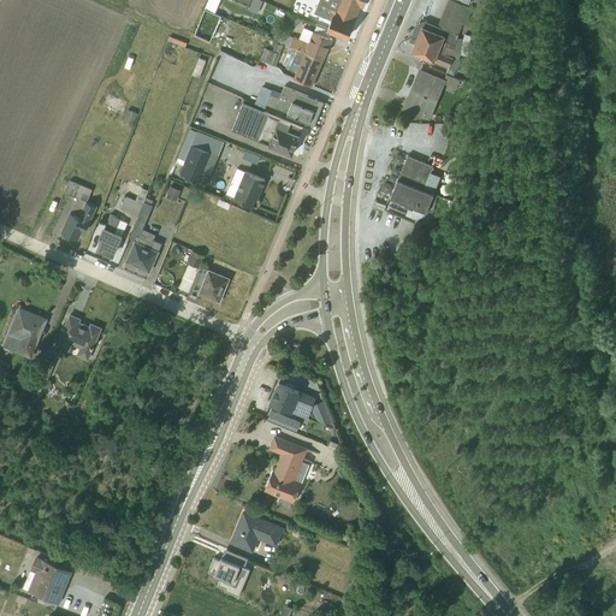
[(207,0),(205,9),(214,13),(219,0),(207,0)]
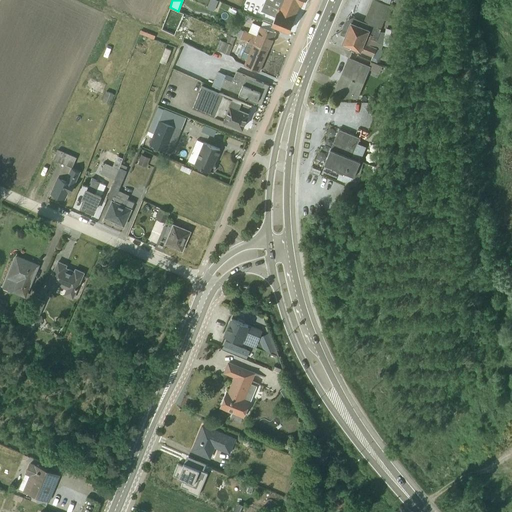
[(215,0),(209,0),(206,9),(213,12),(218,1),(215,0)]
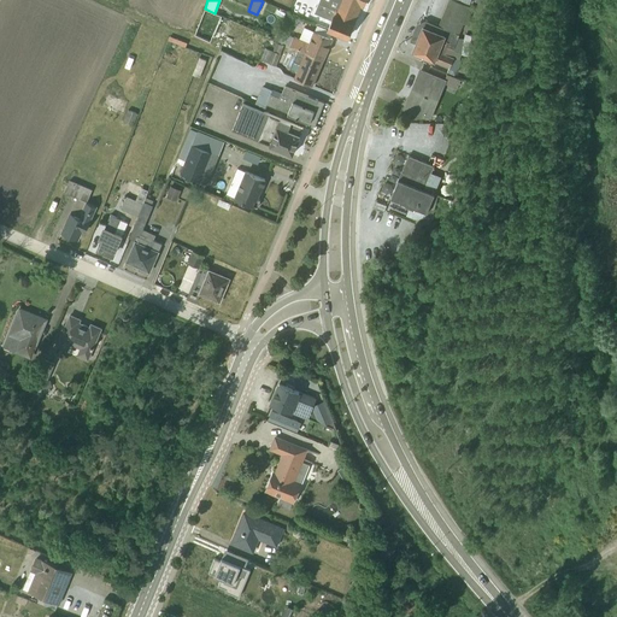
[(318,0),(313,12),(330,19),(327,29),(333,31),(347,37),(347,36),(360,6),(363,6),(364,0),(318,0)]
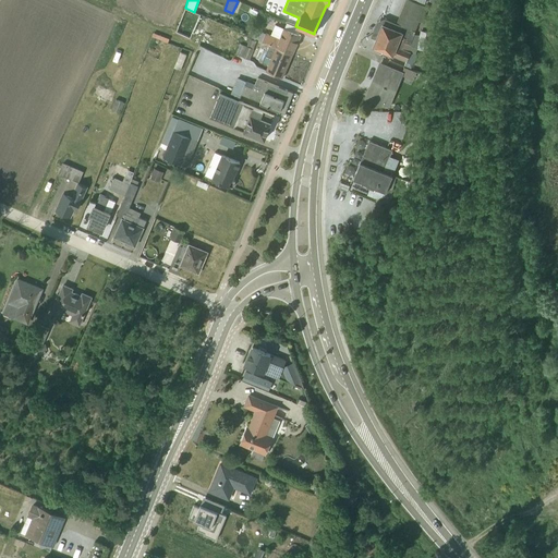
[(421,23),(427,8),(408,0),(405,0),(397,24),(384,19),(377,22),(371,37),(376,39),(373,47),(407,61),(401,73),(403,73),(402,75),(412,80),(415,71),(410,69),(411,65),(413,65),(415,55),(416,49),(419,36),(413,35),(419,22),(421,23)]
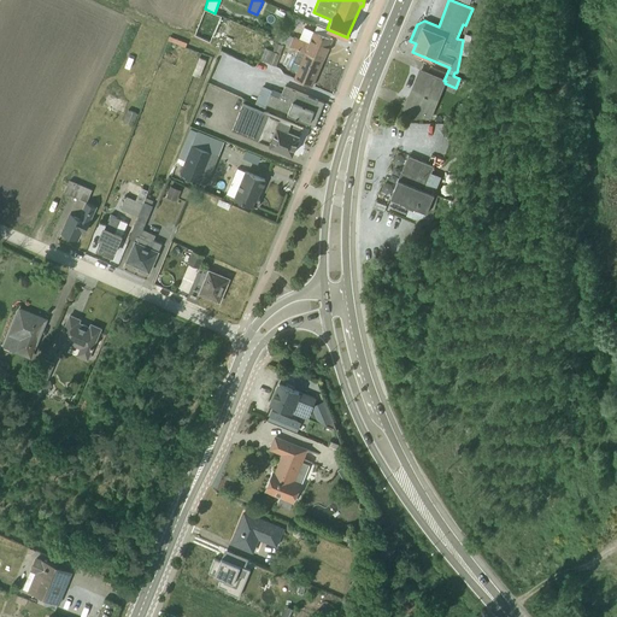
[(331,39),(330,37),(333,31),(327,29),(317,24),(315,31),(313,31),(312,31),(304,28),(299,39),(293,36),(293,37),(277,31),(274,39),(299,48),(323,59),(331,39)]
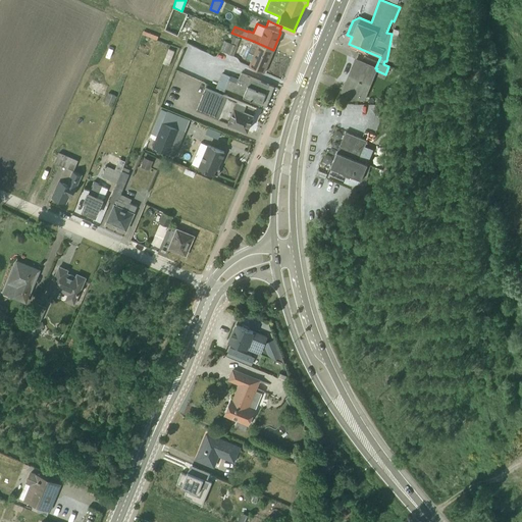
[(404,32),(393,30),(392,34),(389,46),(401,48),(404,32)]
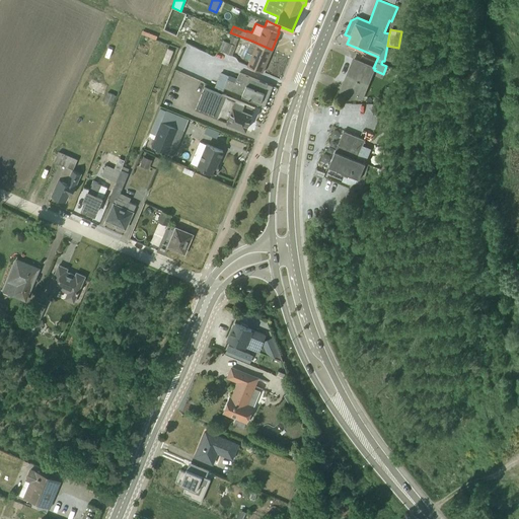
[(222,41),(218,50),(231,56),(238,39),(231,36),(229,43),(222,41)]
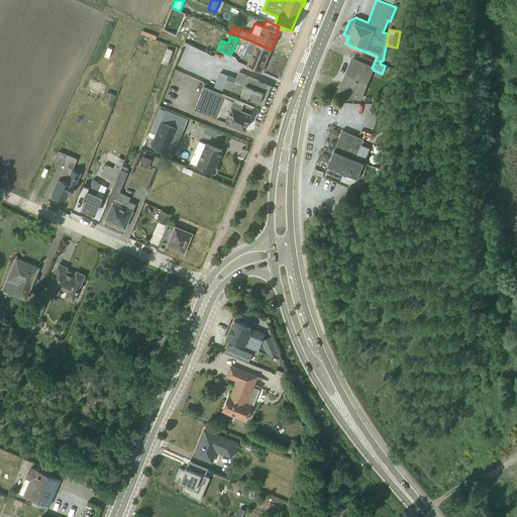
[(262,72),(271,49),(250,40),(242,59),(248,61),(245,66),(262,72)]
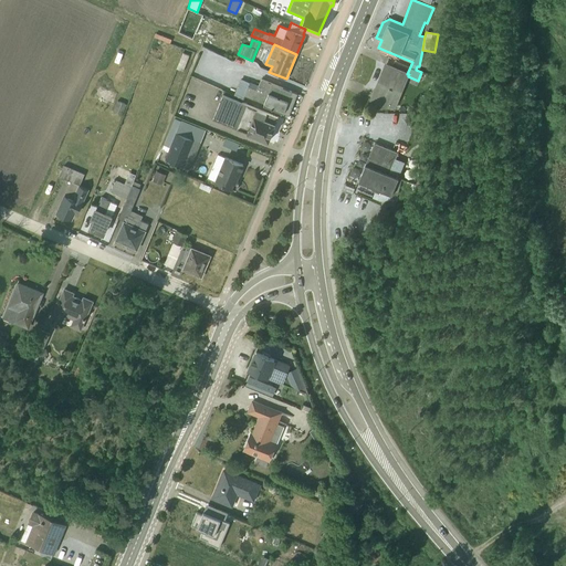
[(188,55),(182,53),(176,70),(182,72),(188,55)]
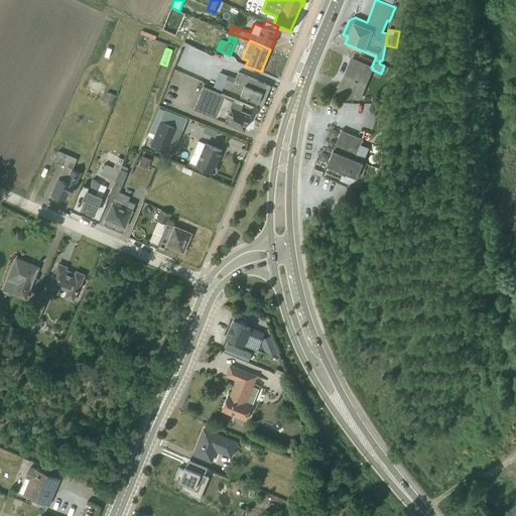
[(372,70),(373,68),(371,68),(352,59),(339,91),(360,100),(372,70)]
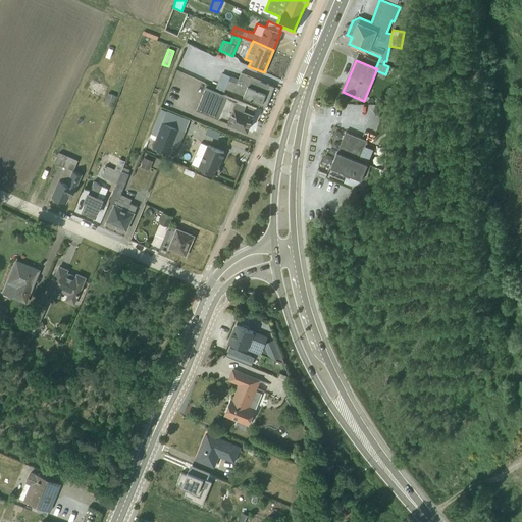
[(221,73),(215,88),(223,92),(224,89),(265,105),(273,87),(241,73),(238,81),(221,73)]
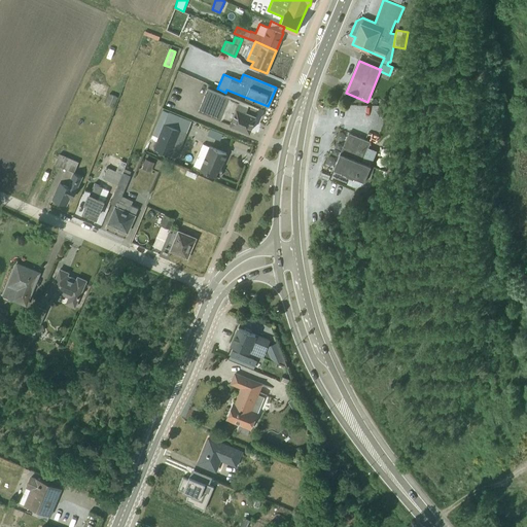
[(255,115),(258,109),(208,89),(199,110),(249,132),(256,115),(255,115)]
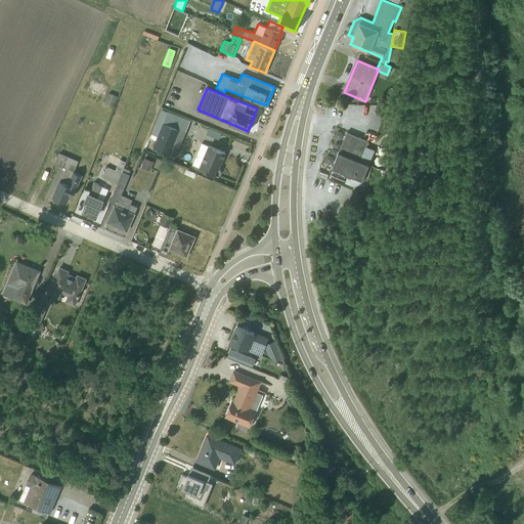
[(398,94),(388,92),(386,104),(395,106),(398,94)]
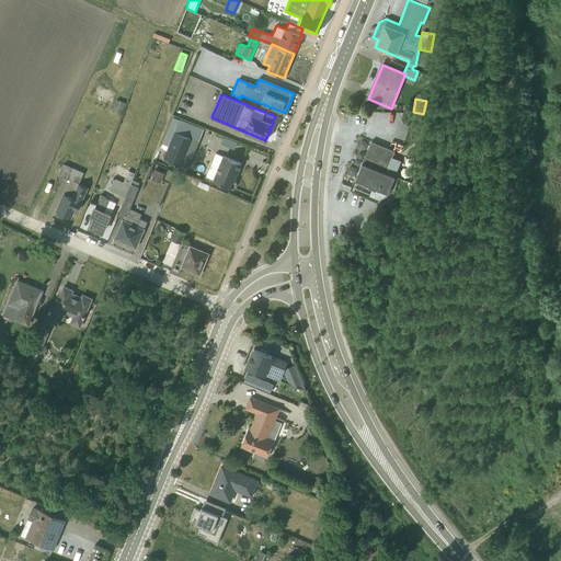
[(125,103),(115,100),(112,110),(121,114),(125,103)]
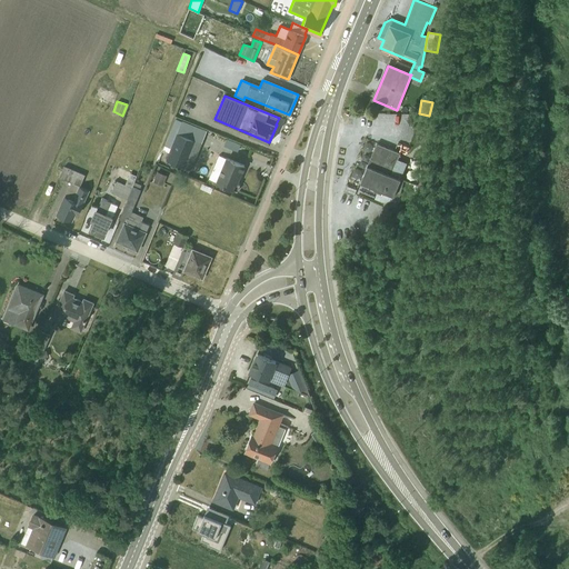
[(190,170),(206,130),(181,120),(181,121),(175,119),(162,150),(169,152),(166,160),(169,161),(190,170)]
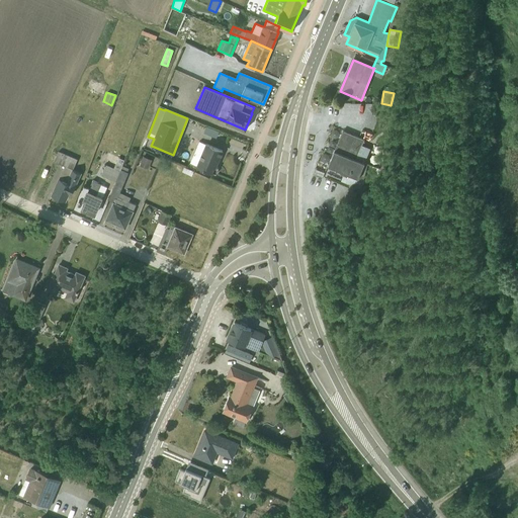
[(206,138),(207,134),(218,136),(219,128),(205,125),(203,137),(206,138)]
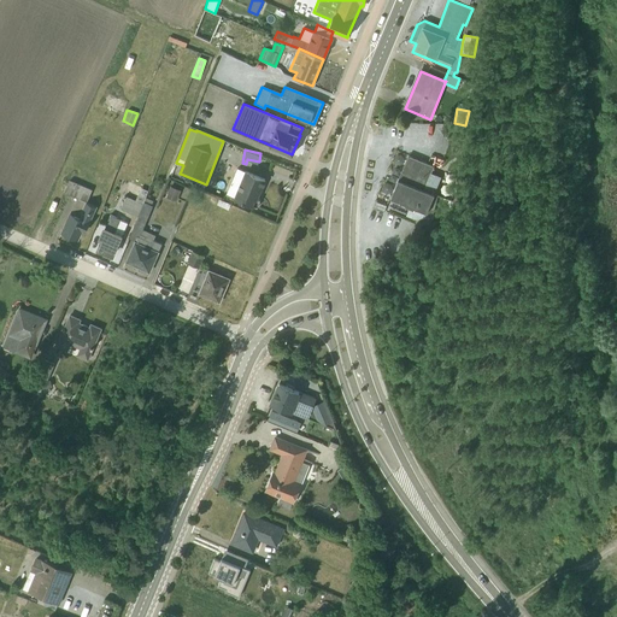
[(433,166),(407,156),(391,198),(400,201),(399,204),(409,209),(406,216),(416,219),(425,216),(430,218),(438,194),(434,193),(441,176),(430,172),(433,166)]
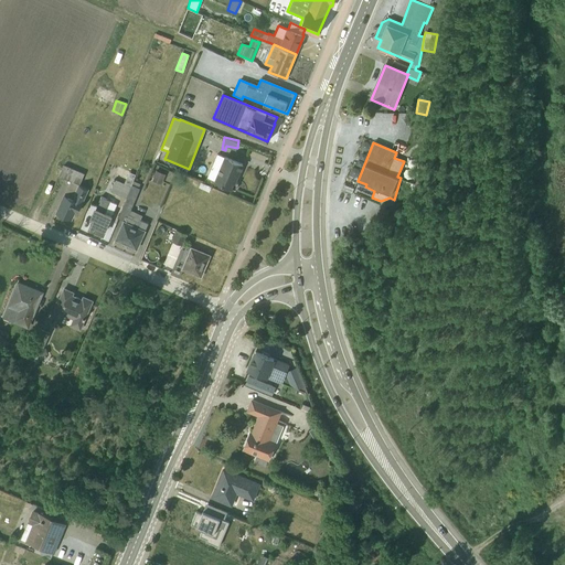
[(243,163),(216,153),(206,177),(214,180),(214,181),(235,190),(238,183),(235,181),(243,163)]
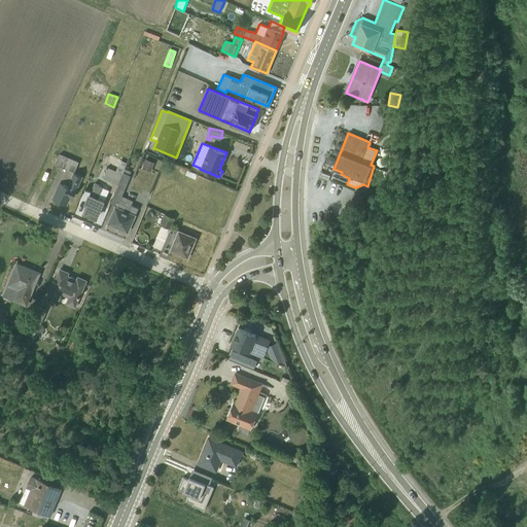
[(78,163),(59,153),(55,164),(66,169),(53,199),(66,204),(69,197),(72,198),(82,176),(74,172),(78,163)]
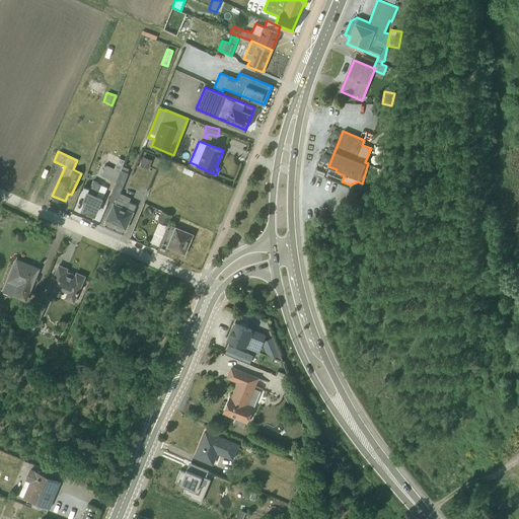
[(118,157),(114,168),(105,164),(100,175),(116,181),(122,166),(125,160),(118,157)]
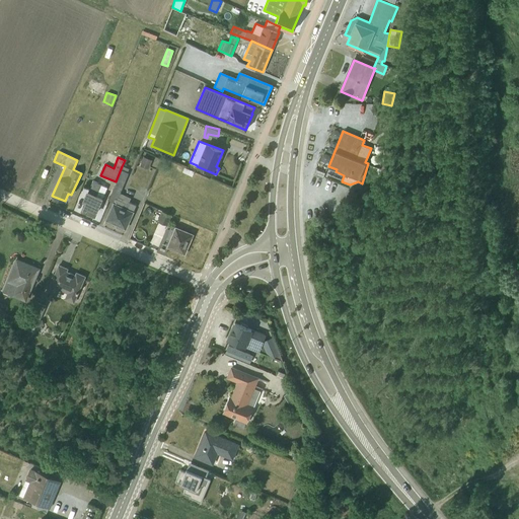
[(151,160),(143,157),(139,166),(147,170),(151,160)]
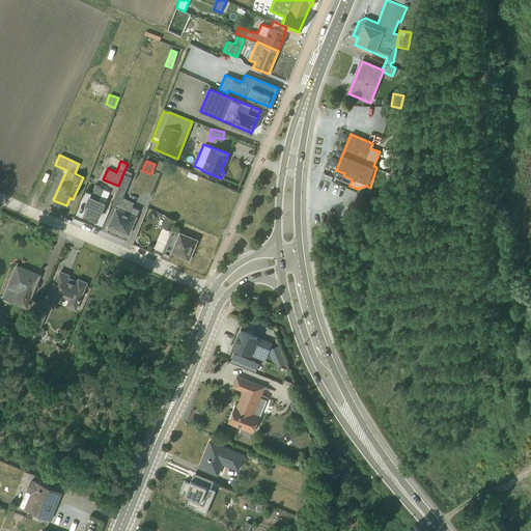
[(132,173),(124,170),(118,186),(111,204),(116,207),(109,225),(128,233),(139,210),(132,206),(134,202),(122,197),(131,177),(130,176),(132,173)]
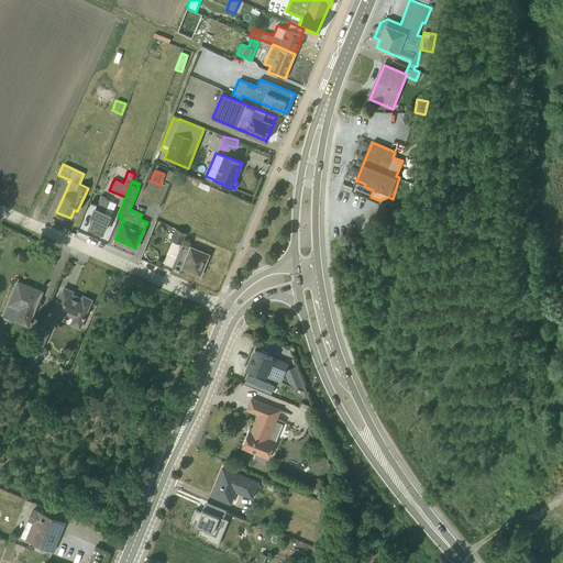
[(199,181),(197,187),(208,191),(210,187),(199,181)]
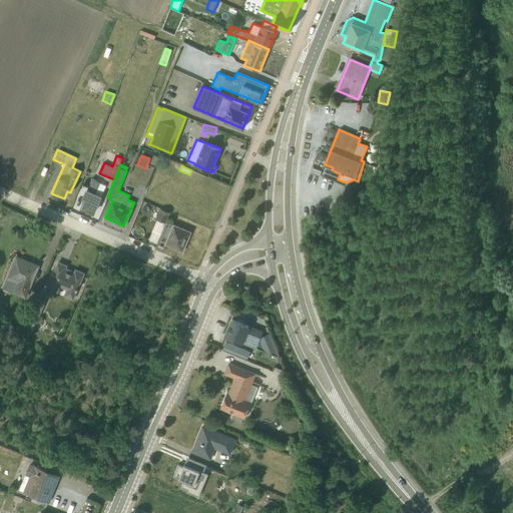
[(100,182),(91,178),(83,197),(85,198),(81,206),(93,211),(105,184),(99,182),(100,182)]
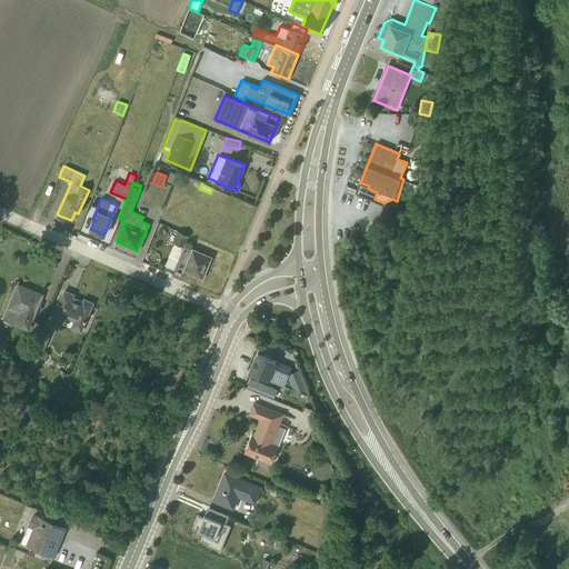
[(188,236),(178,231),(172,242),(183,247),(188,236)]
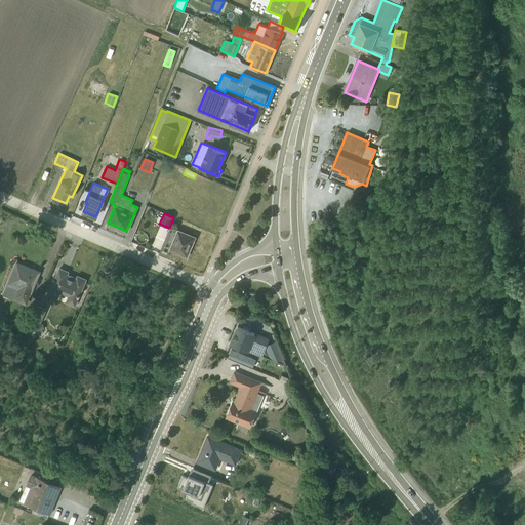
[(169,249),(187,256),(194,237),(173,229),(169,240),(172,242),(169,249)]
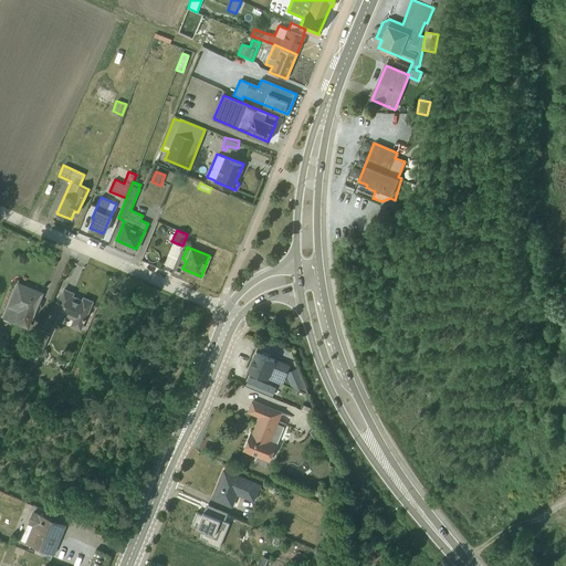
[(28,328),(42,293),(18,282),(3,318),(28,328)]
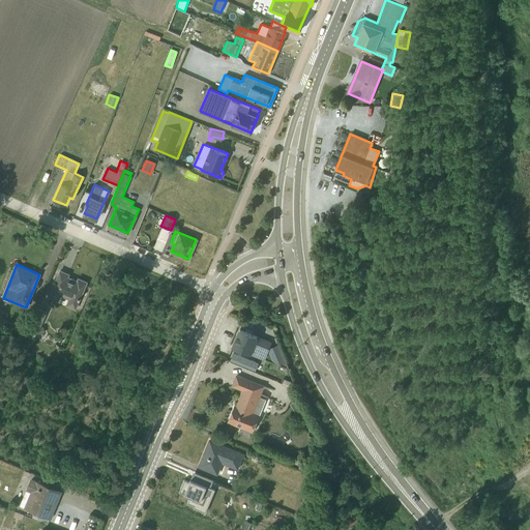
[(68,299),(65,305),(75,310),(86,282),(78,278),(77,281),(67,276),(68,274),(60,270),(48,297),(57,301),(60,295),(68,299)]
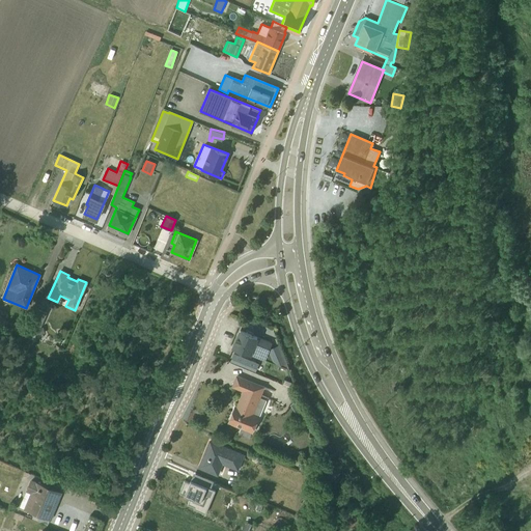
[(40,314),(35,312),(28,329),(25,334),(38,340),(44,331),(35,328),(40,314)]
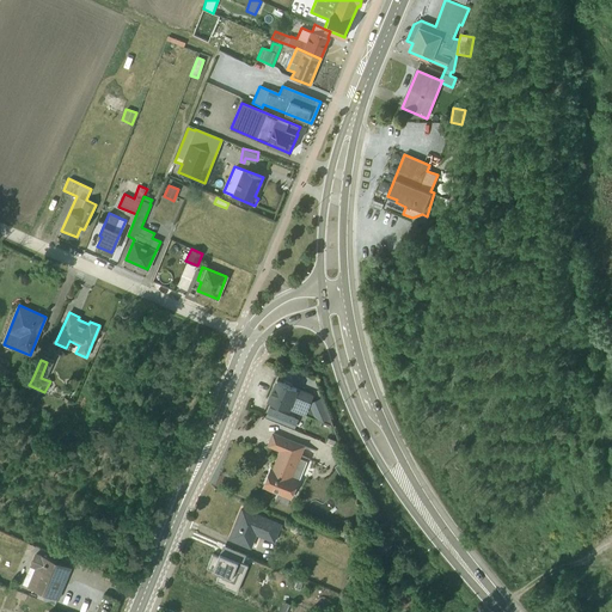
[(0,373),(29,385),(32,379),(22,374),(0,365),(0,373)]
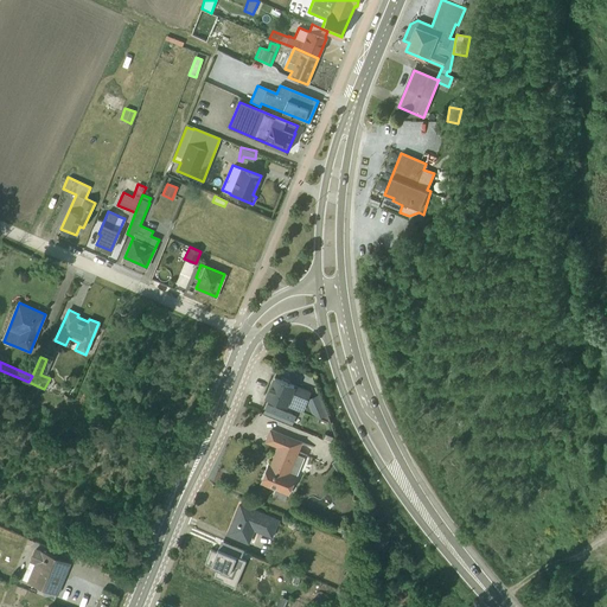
[(301,410),(310,393),(274,377),(267,396),(301,410)]
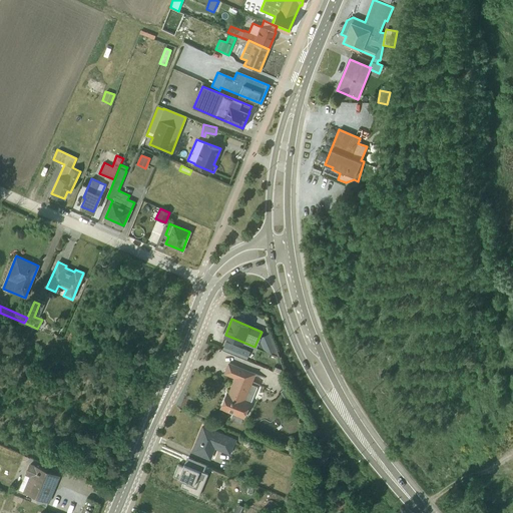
[(276,351),(269,333),(262,336),(260,341),(264,350),(271,353),(276,351)]
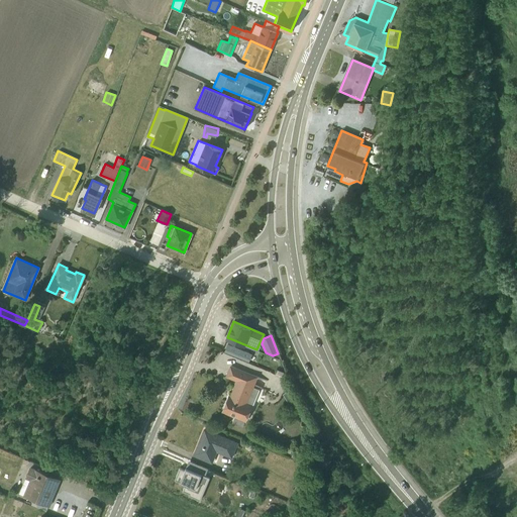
[(251,353),(227,343),(223,351),(248,362),(251,353)]
